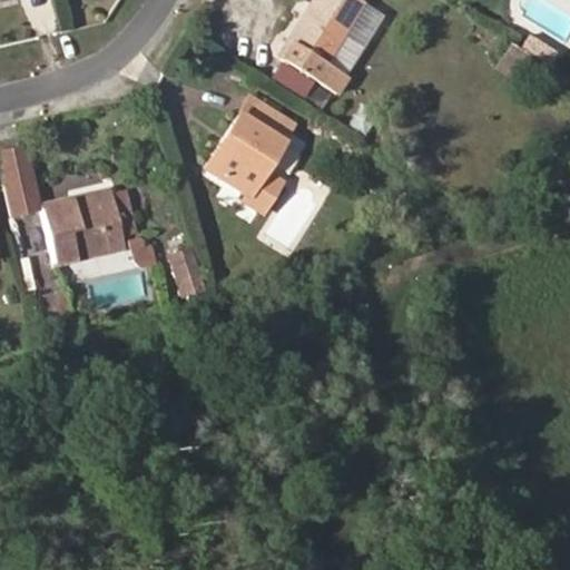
[(323,64),(362,2),(359,0),(311,0),(311,1),(314,5),(279,60),(333,95),(345,77),(323,64)]
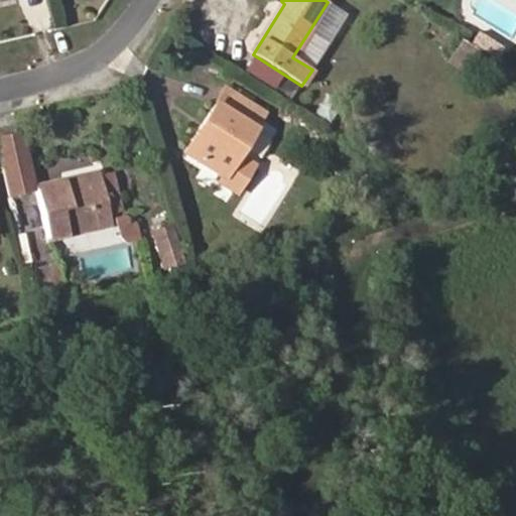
[(253,54),(284,4),(281,1),(249,52),(253,54)]
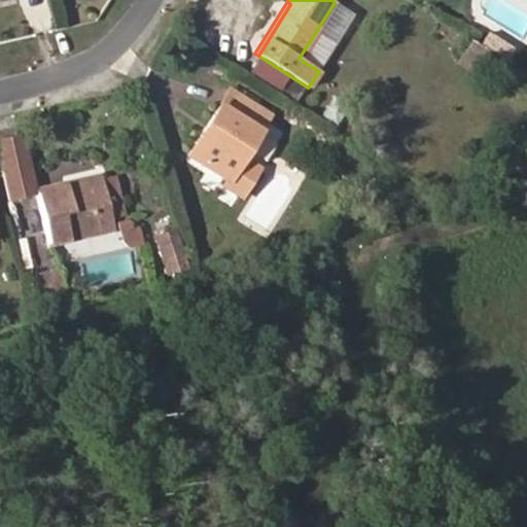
[(514,49),(487,33),(480,44),(492,51),(506,61),(514,49)]
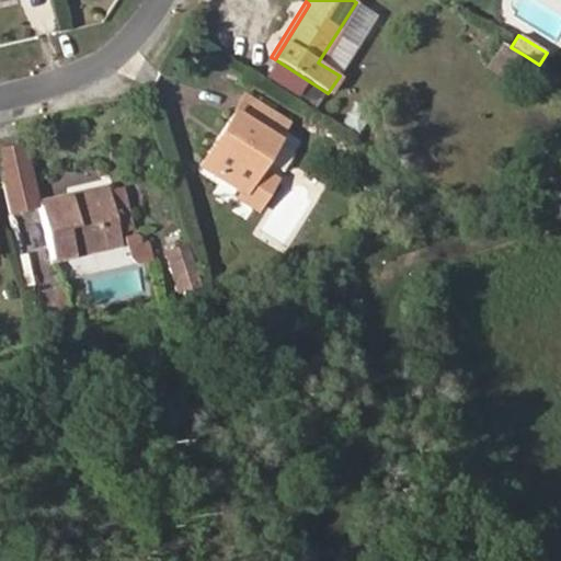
[(514,70),(524,55),(511,47),(503,42),(487,66),(507,80),(514,70)]
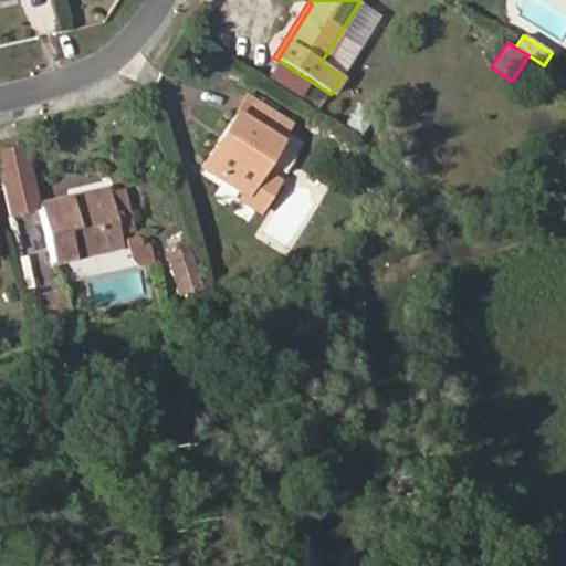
[(544,65),(528,55),(519,71),(542,86),(551,71),(544,65)]
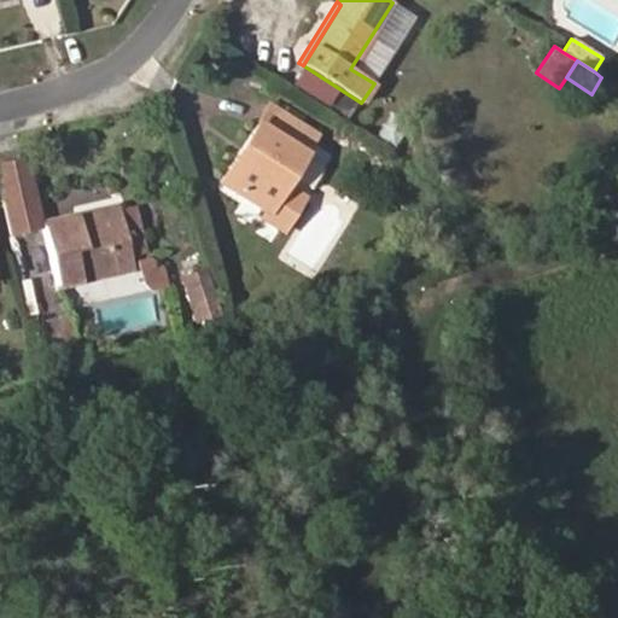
[(285,186),(318,135),(269,104),(242,147),(250,152),(227,187),(263,211),(261,217),(283,231),(303,198),(285,186)]
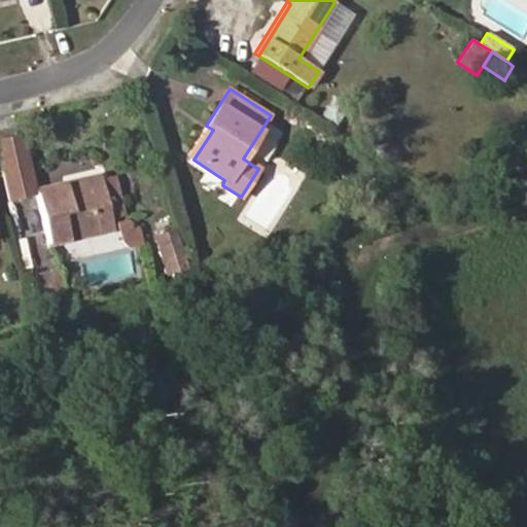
[(194,160),(213,130),(206,126),(187,155),(194,160)]
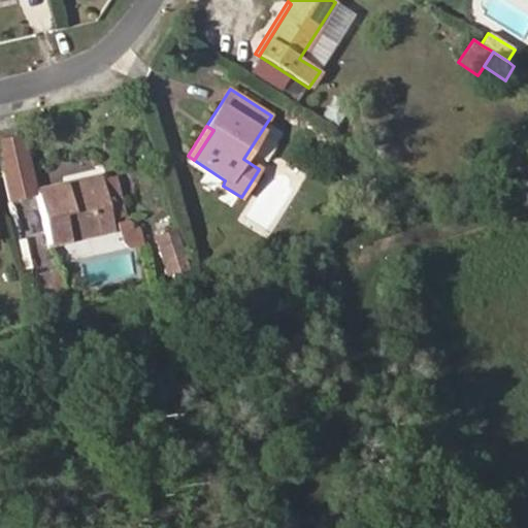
[(263,163),(278,138),(265,131),(251,156),(263,163)]
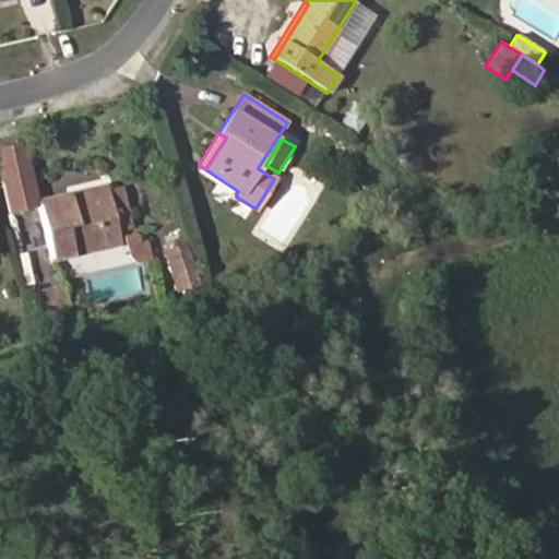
[(37,207),(23,145),(0,149),(0,180),(8,214),(37,207)]
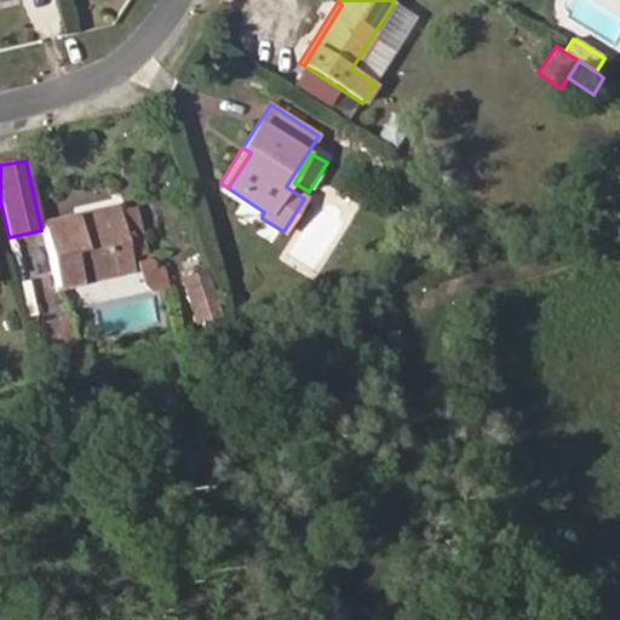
[(148,254),(137,206),(120,211),(119,206),(41,223),(56,290),(135,271),(131,258),(148,254)]
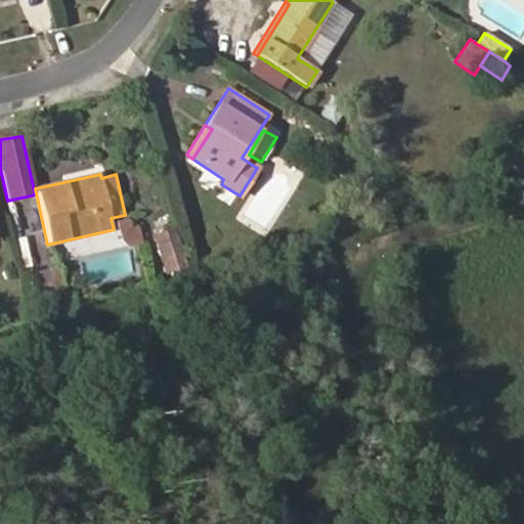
[(141,243),(137,227),(126,220),(117,222),(121,239),(128,246),(141,243)]
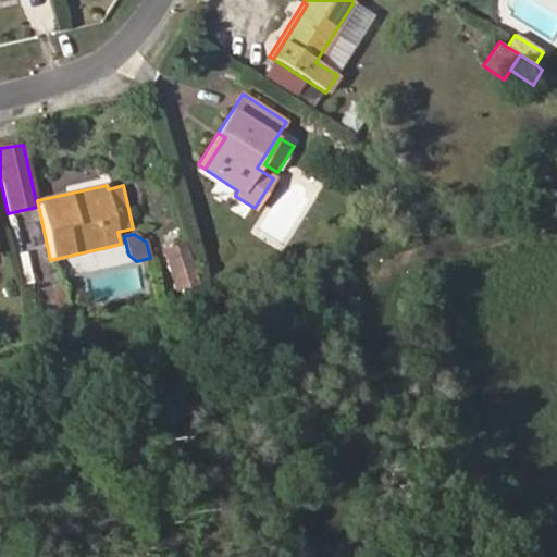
[(199,282),(187,242),(163,250),(175,289),(199,282)]
